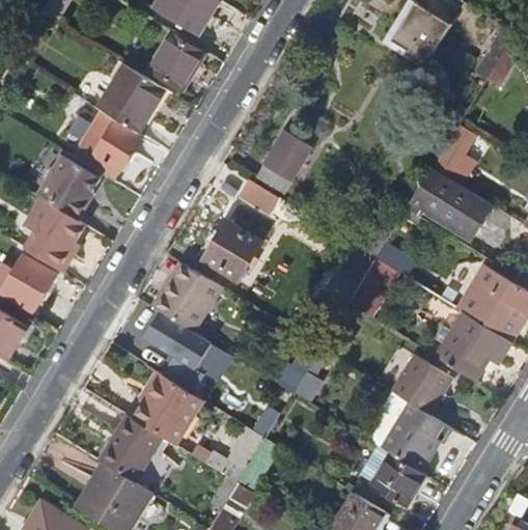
[(55,20),(66,0),(47,0),(39,11),(55,20)]
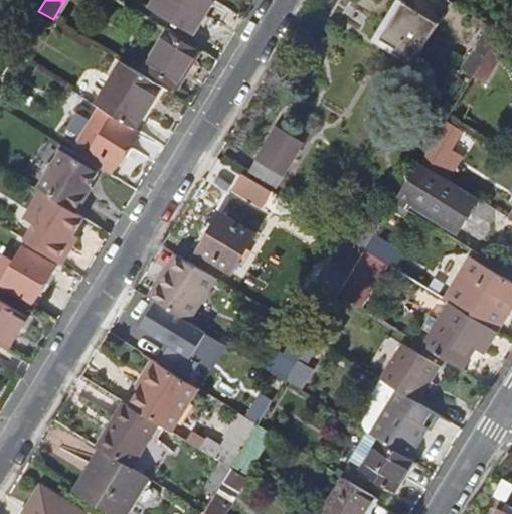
[(190,31),(209,0),(153,0),(150,6),(190,31)]
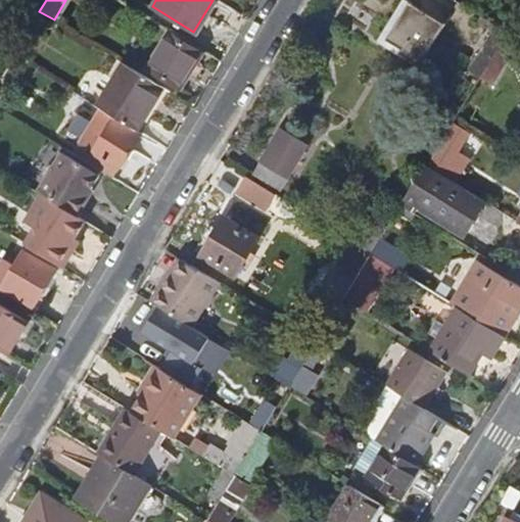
[(407,1),(385,36),(406,50),(403,55),(416,62),(440,22),(407,1)]
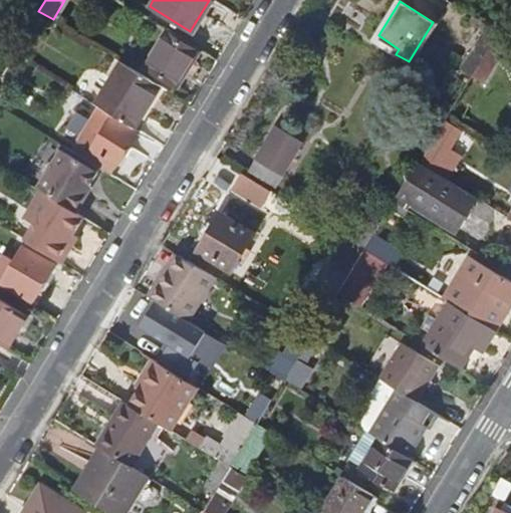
[(459,67),(470,75),(498,31),(487,24),(459,67)]
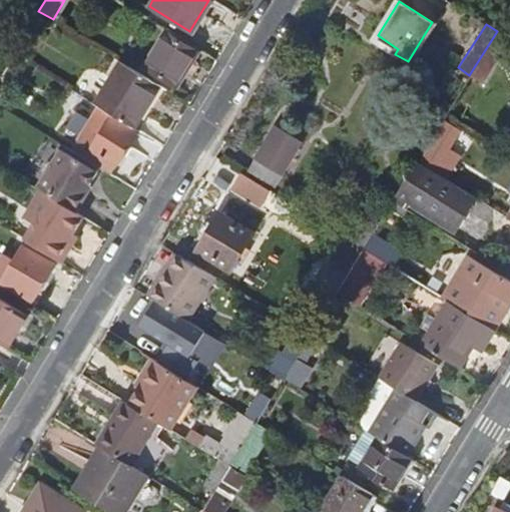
[(191,51),(158,31),(137,66),(170,86),(191,51)]
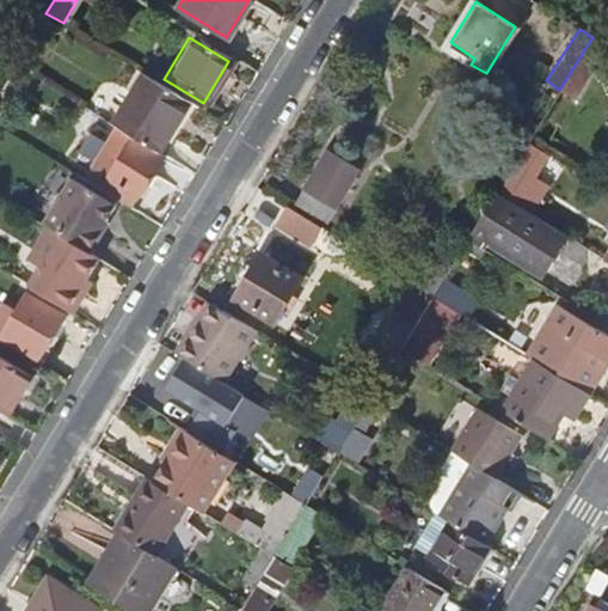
[(447,49),(471,65),(474,59),(450,42),(447,49)]
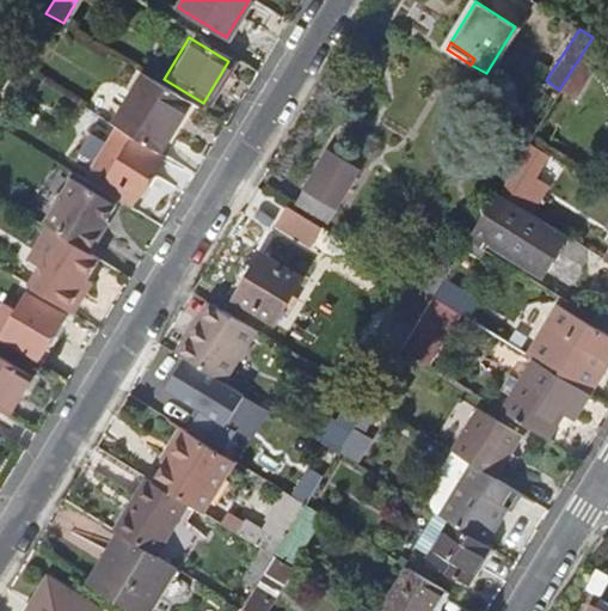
[(142,73),(111,123),(161,154),(192,103),(142,73)]
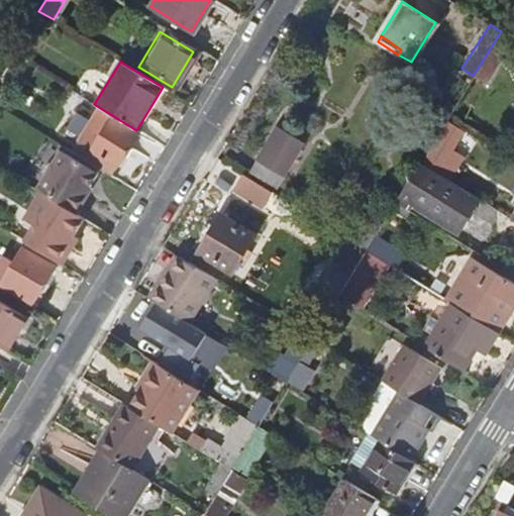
[(134,133),(96,109),(75,141),(89,149),(83,159),(109,175),(134,133)]
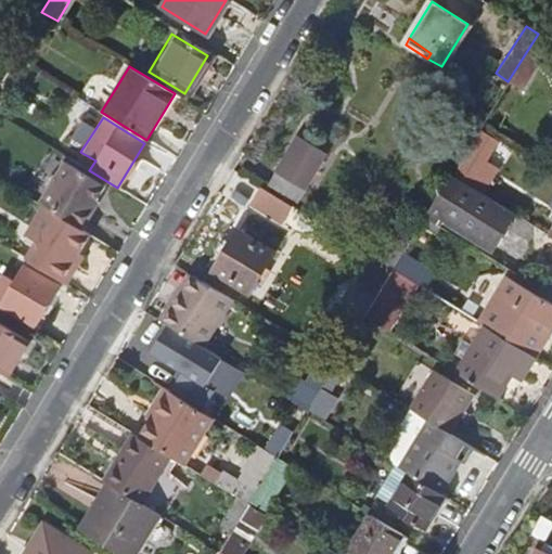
[(303,185),(315,167),(304,159),(311,144),(296,136),(276,169),(303,185)]
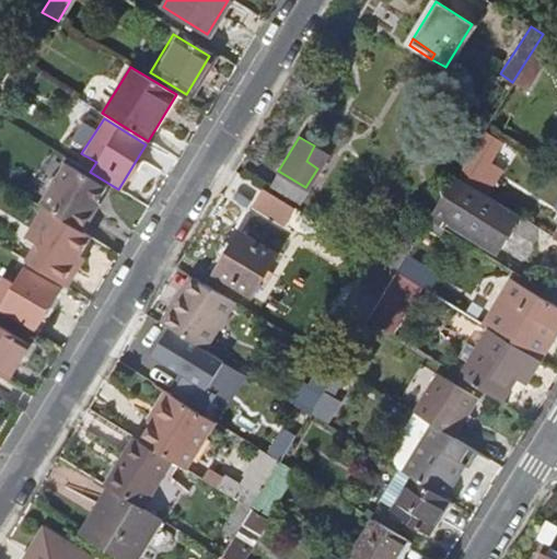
[(483,137),(456,179),(476,191),(487,175),(482,172),(498,147),(483,137)]
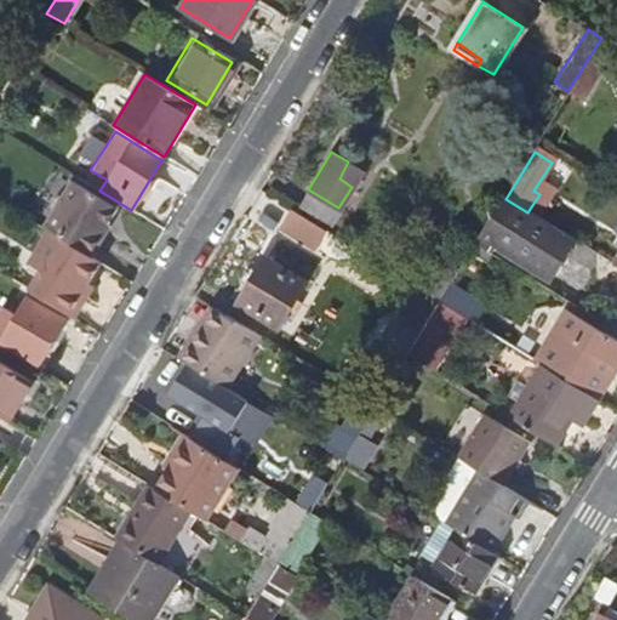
[(361,170),(348,161),(340,178),(352,187),(361,170)]
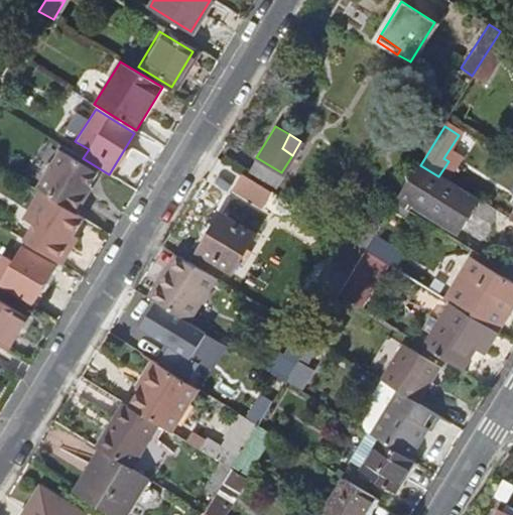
[(52,199),(73,212),(84,195),(81,192),(87,184),(94,171),(58,149),(34,187),(39,190),(52,199)]
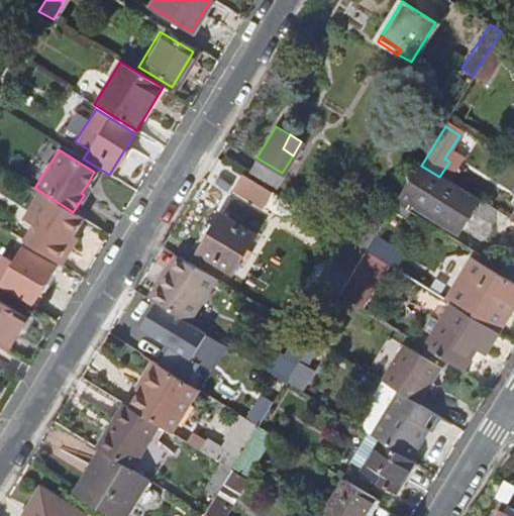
[(454,235),(476,200),(439,177),(421,166),(418,164),(394,204),(404,210),(408,206),(454,235)]
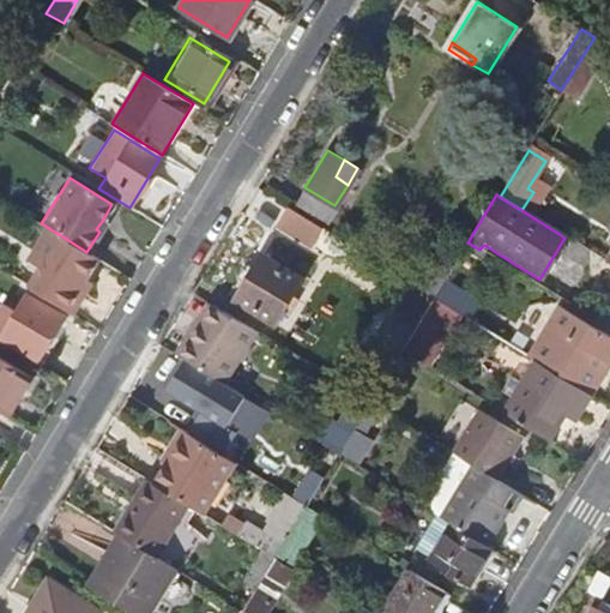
[(321,227),(288,206),(277,224),(310,245),(321,227)]
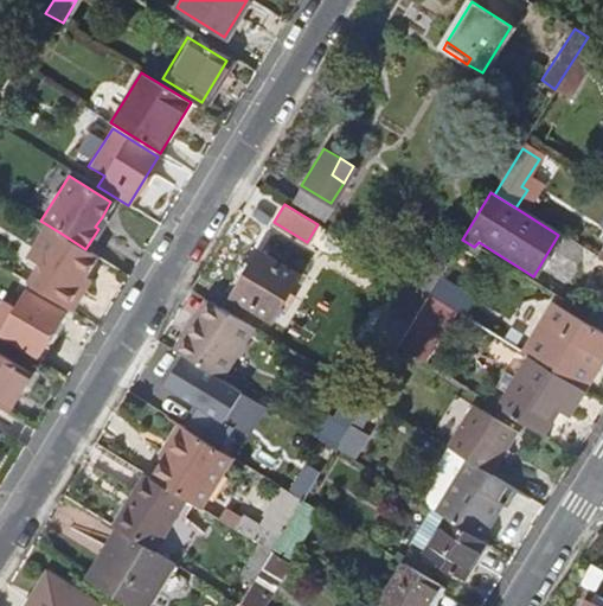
[(85,249),(62,234),(46,224),(26,256),(42,266),(31,284),(65,305),(96,255),(85,249)]
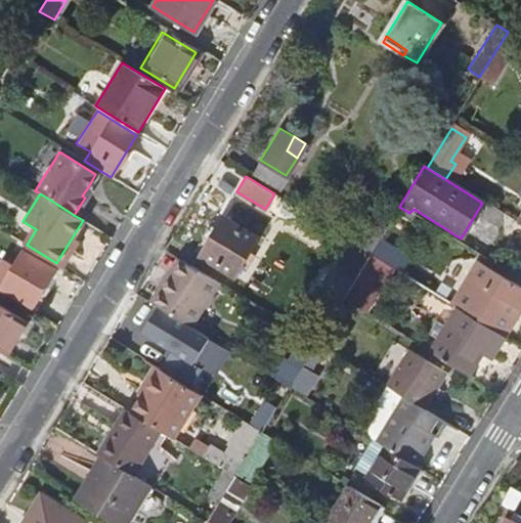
[(200,252),(232,272),(256,236),(223,215),(200,252)]
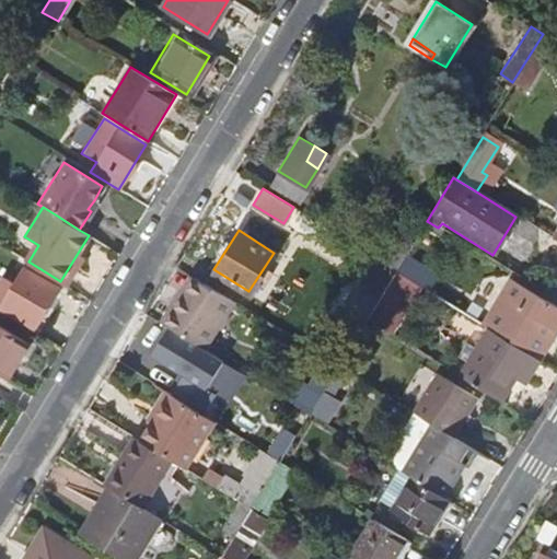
[(346,321),(360,330),(369,316),(396,270),(392,267),(384,263),(364,292),(362,292),(346,321)]
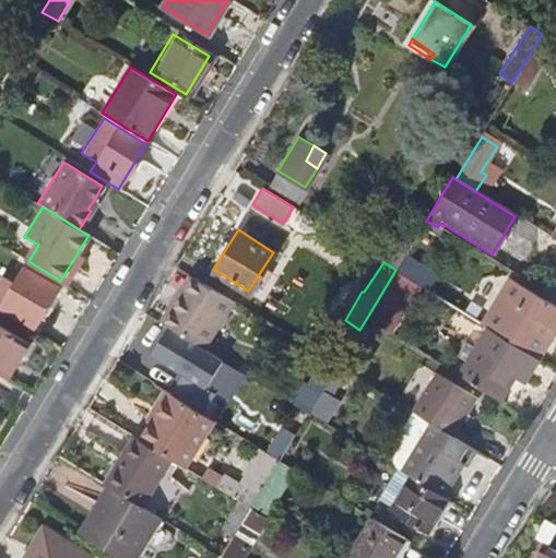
[(56,287),(23,266),(0,304),(0,307),(32,325),(56,287)]
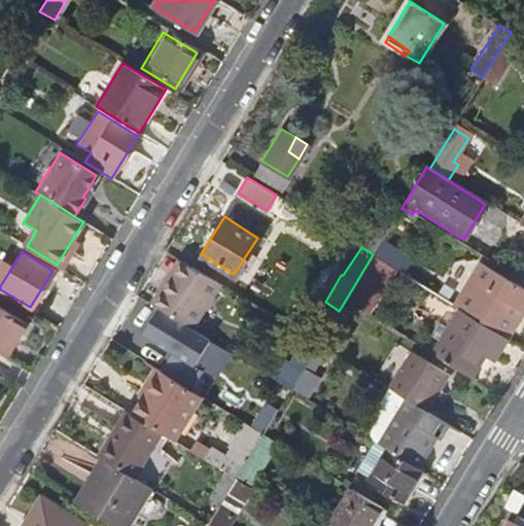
[(368,312),(396,269),(373,254),(347,297),(368,312)]
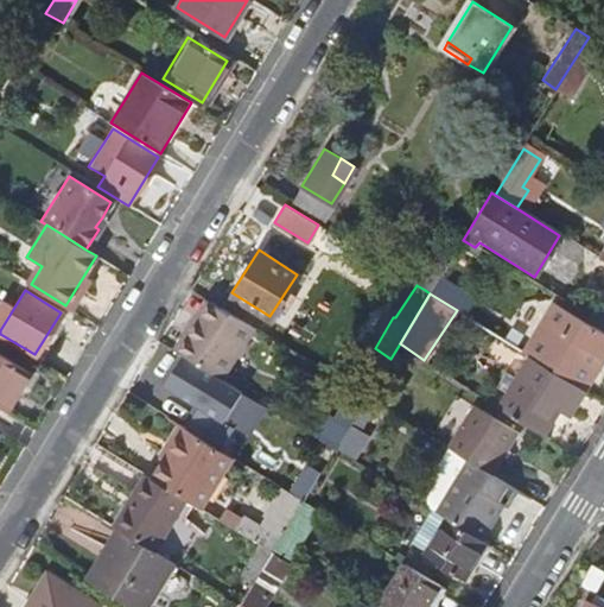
[(211,301),(180,353),(221,377),(250,326),(211,301)]
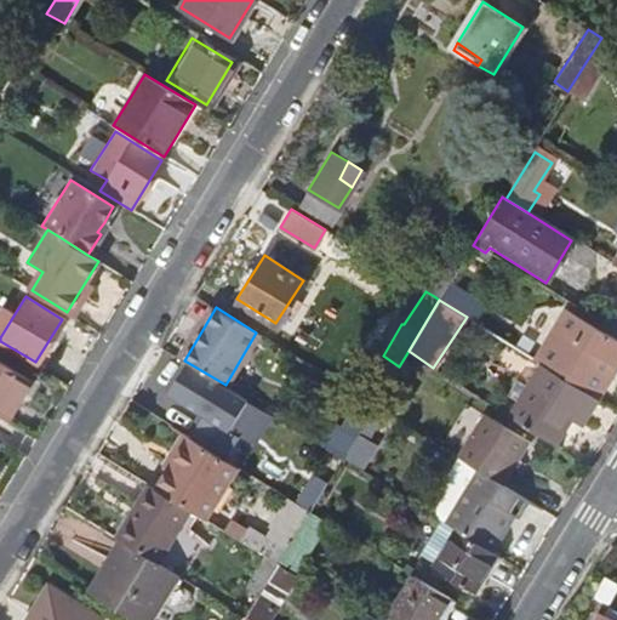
[(544,367),(596,400),(616,367),(616,342),(569,312),(537,362),(544,367)]
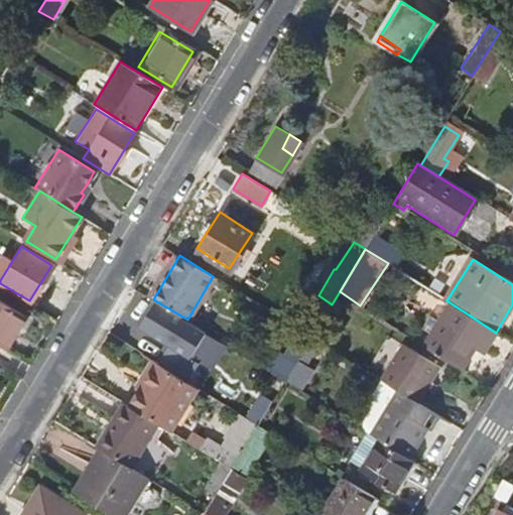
[(422,272),(416,281),(433,292),(439,282),(422,272)]
